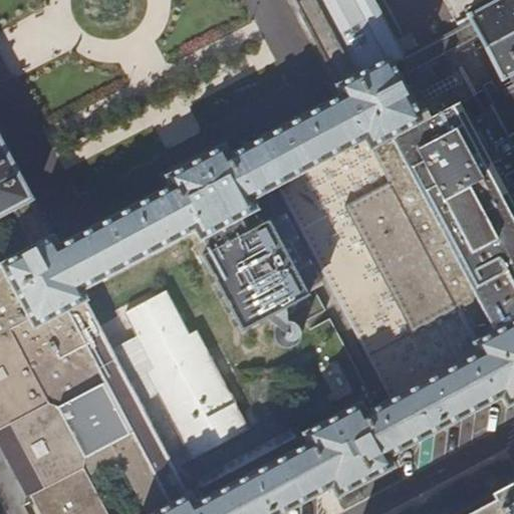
[(292,0),(342,93),(406,56),(373,0),(292,0)]
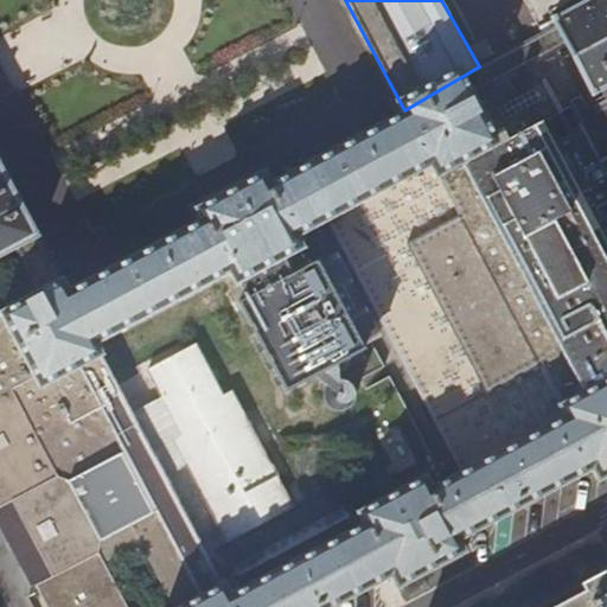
[(606,0),(587,0),(551,19),(555,25),(592,94),(606,85),(606,0)]
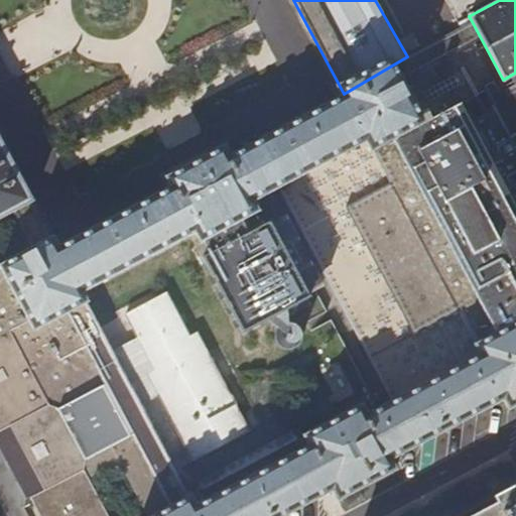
[(52,239),(0,265),(0,271),(31,333),(87,303),(80,290),(195,230),(245,333),(310,298),(267,217),(260,201),(377,139),(383,155),(434,129),(466,114),(460,103),(503,80),(472,21),(407,56),(344,94),(229,155),(224,146),(191,162),(167,174),(172,185),(56,247),(52,239)]
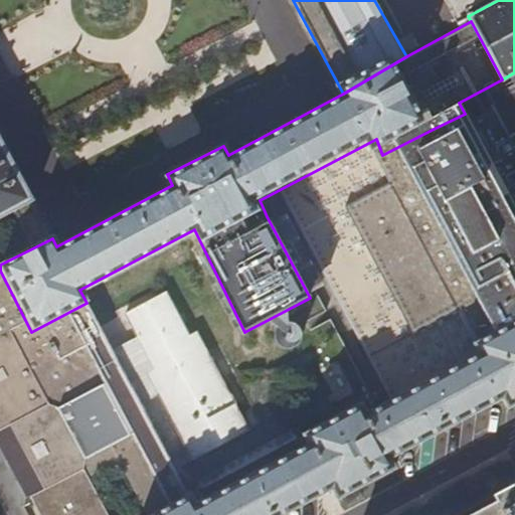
[(434,129),(399,147),(500,336),(514,327),(514,206),(465,114),(434,129)]
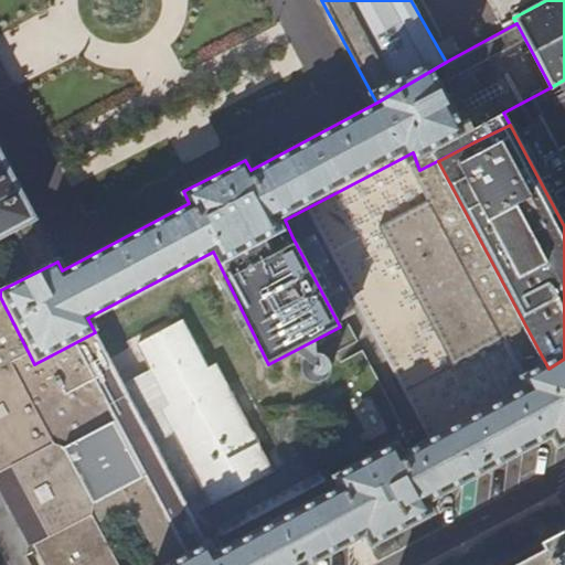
[(0,155),(0,236),(34,220),(0,155)]
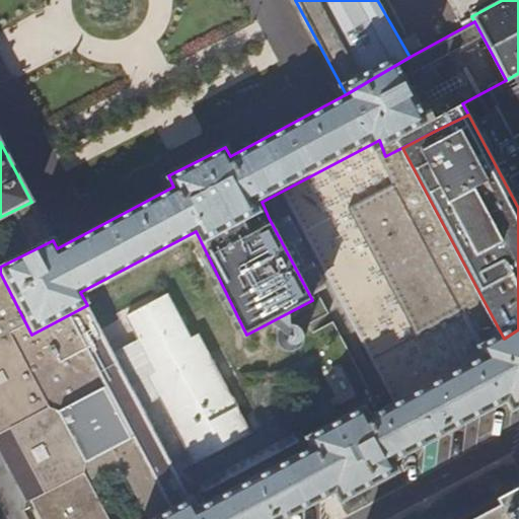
[(402,148),(385,156),(402,182),(355,209),(426,341),(466,319),(480,350),(504,339),(402,148)]
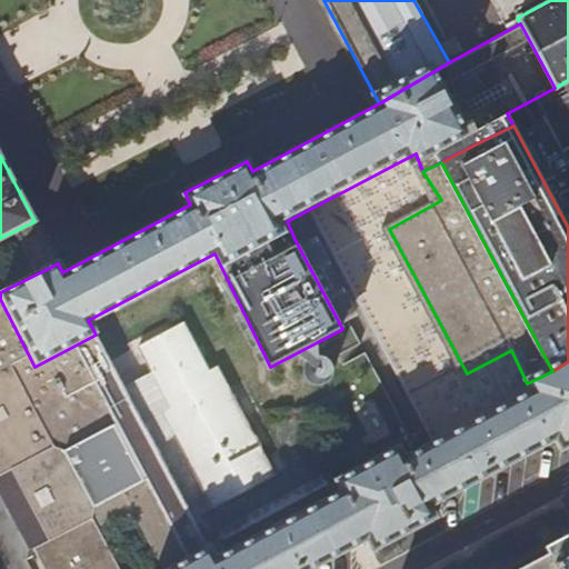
[(0,299),(0,486),(42,568),(188,568),(216,555),(157,448),(176,438),(213,509),(277,476),(218,368),(210,371),(185,322),(138,347),(151,373),(123,388),(96,335),(35,367),(0,299)]
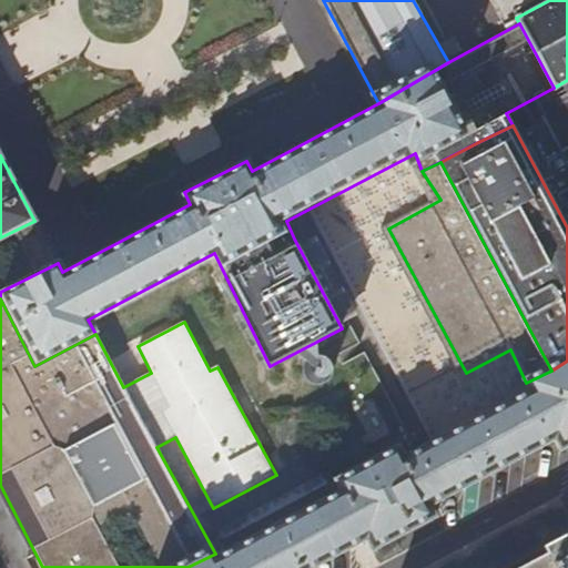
[(215,554),(188,567),(310,567),(338,554),(367,538),(372,547),(434,516),(428,506),(554,438),(559,448),(567,444),(567,362),(551,371),(526,383),(529,391),(406,455),(401,445),(336,477),(342,488),(215,554)]
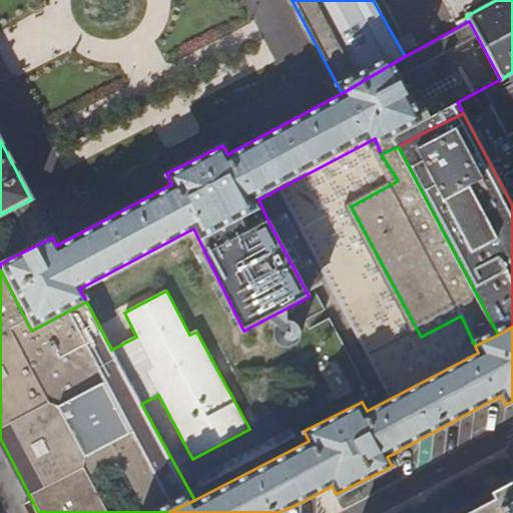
[(512,512),(512,482),(505,487),(491,494),(494,500),(468,512),(512,512)]
